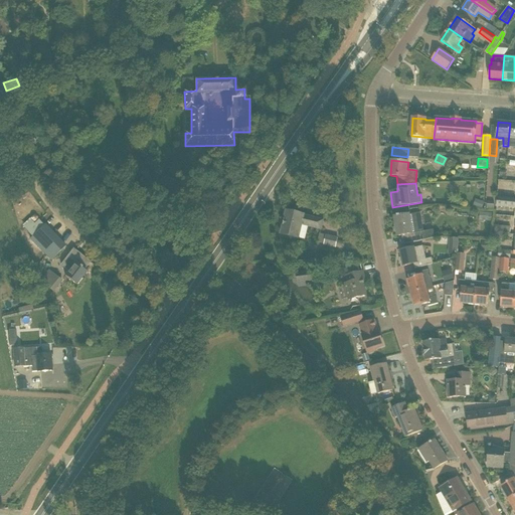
[(496,206),(514,208),(514,204),(514,198),(498,196),(497,196),(496,206)]
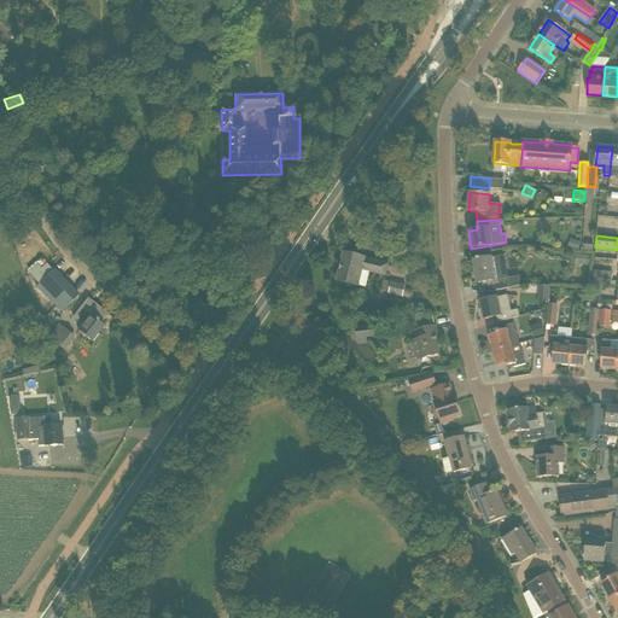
[(359,286),(362,270),(385,275),(389,264),(344,252),(337,281),(359,286)]
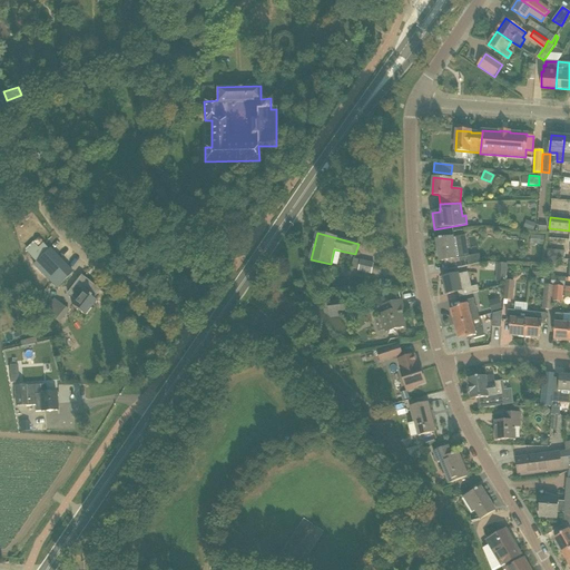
[(543,245),(544,236),(531,235),(530,244),(543,245)]
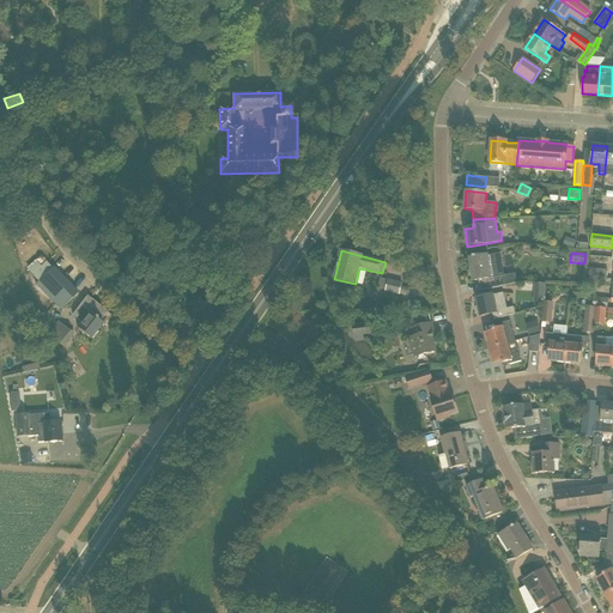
[(473,258),(469,259),(473,281),(479,280),(480,291),(505,286),(504,277),(504,275),(499,277),(496,254),(477,258),(475,255),(473,256),(473,258)]
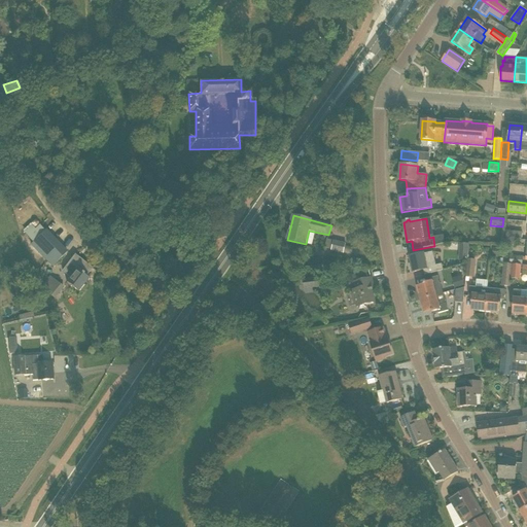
[(45,230),(44,231),(31,244),(53,267),(67,252),(45,230)]
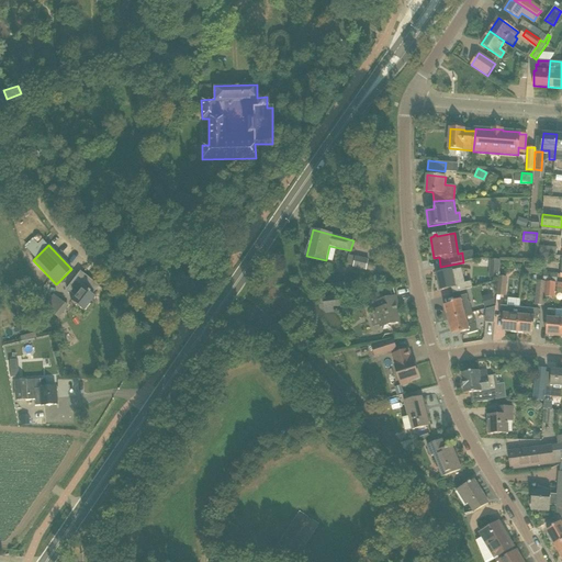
[(369,260),(356,257),(353,267),(367,270),(369,260)]
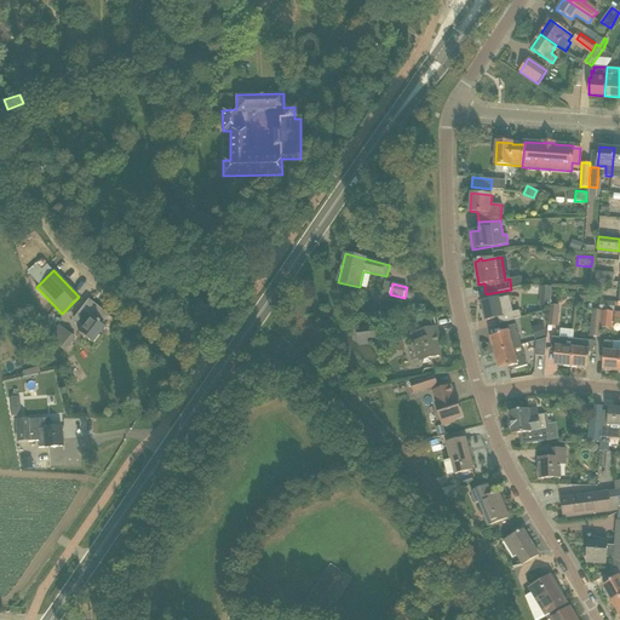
[(551,304),(551,285),(540,285),(541,304),(551,304)]
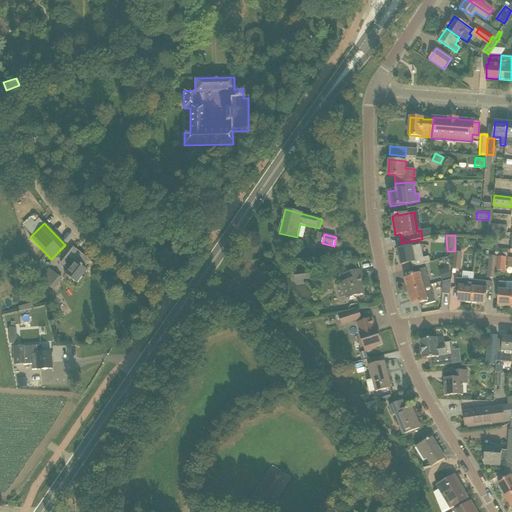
[(487,241),(479,240),(478,249),(486,249),(487,241)]
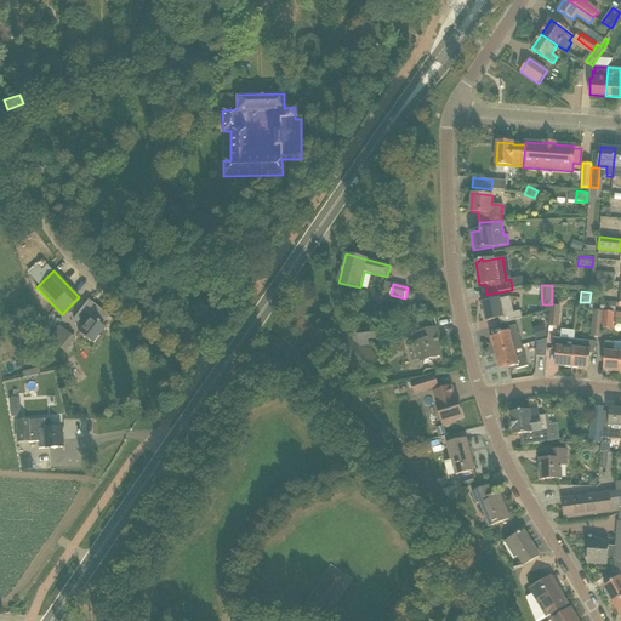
[(499,298),(483,302),(484,311),(482,312),(484,320),(486,319),(486,322),(499,318),(501,325),(522,319),(520,312),(513,313),(510,297),(499,300),(499,298)]
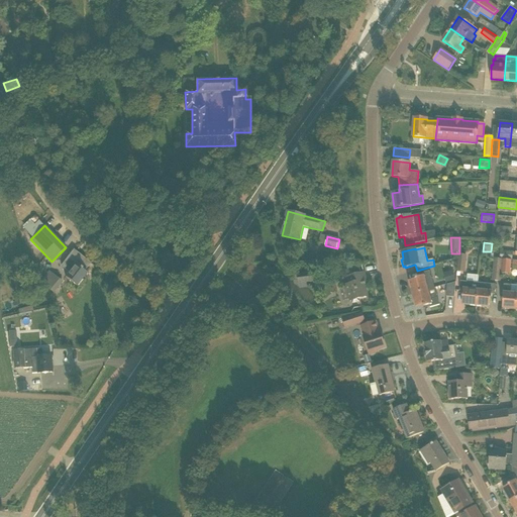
[(513,251),(501,250),(500,257),(512,259),(513,251)]
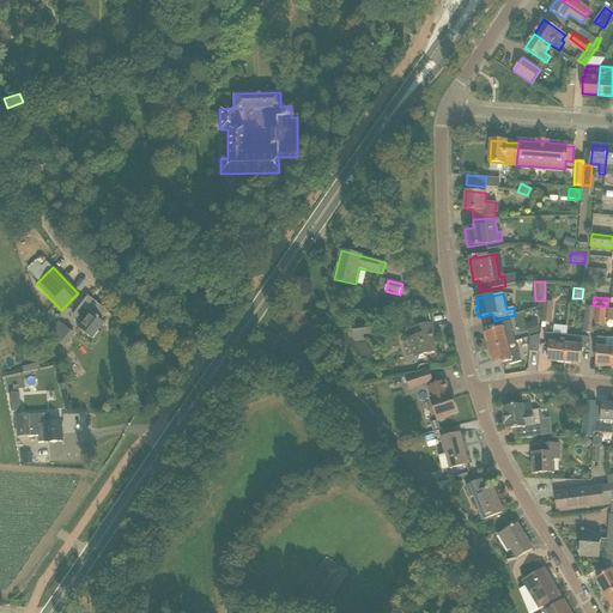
[(552,321),(553,301),(544,301),(542,321),(552,321)]
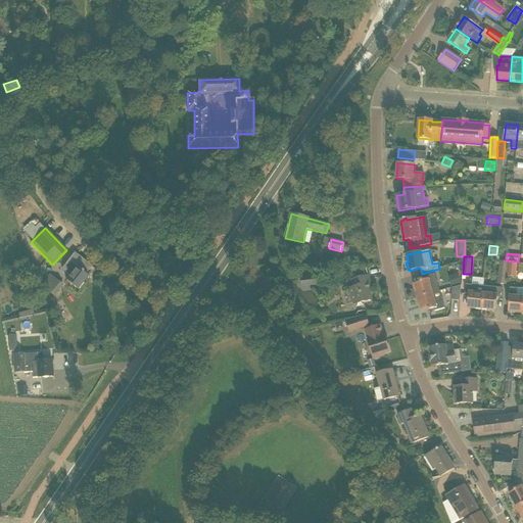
[(77,267),(68,260),(63,267),(66,269),(72,273),(66,280),(78,289),(88,277),(83,273),(84,272),(77,267)]
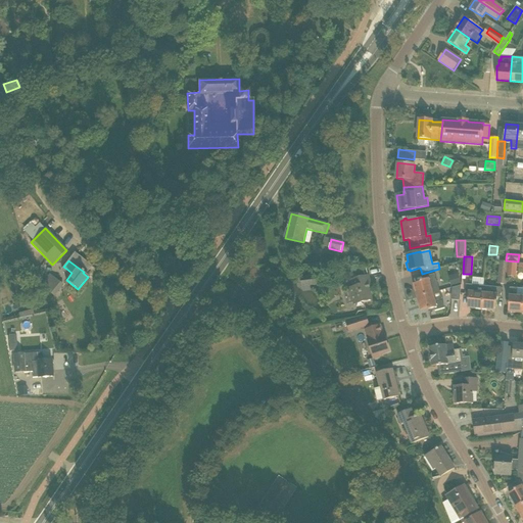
[(501,262),(498,283),(507,284),(508,275),(509,263),(501,262)]
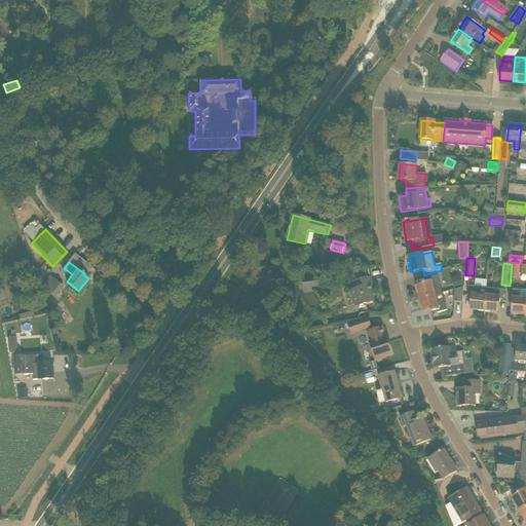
[(512,264),(511,276),(519,277),(521,265),(512,264)]
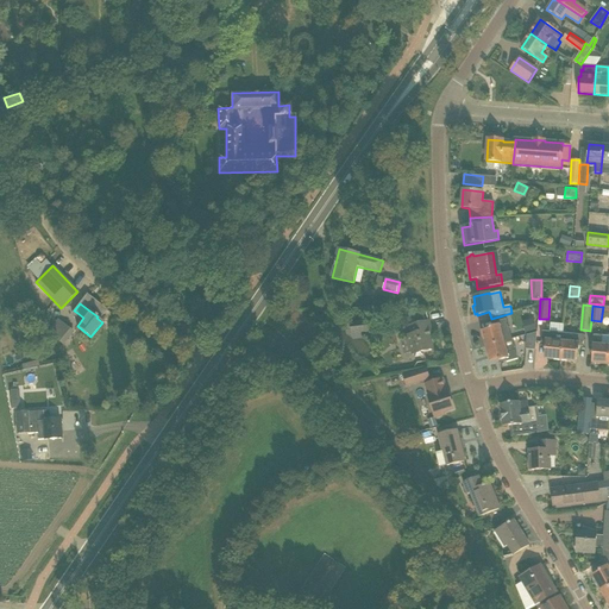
[(525,332),(537,331),(535,318),(523,320),(525,332)]
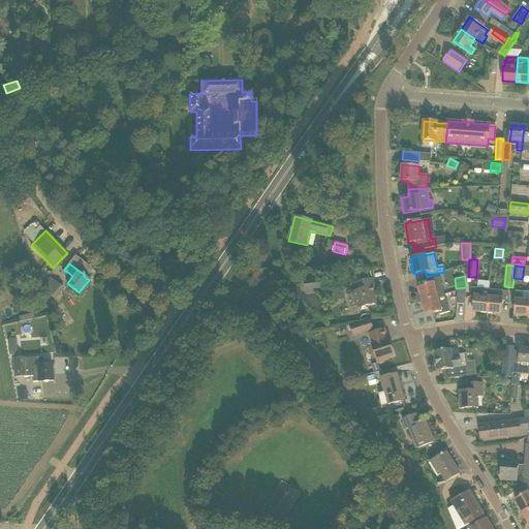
[(418,287),(422,301),(445,294),(442,284),(440,277),(431,280),(431,282),(425,284),(426,286),(418,287)]
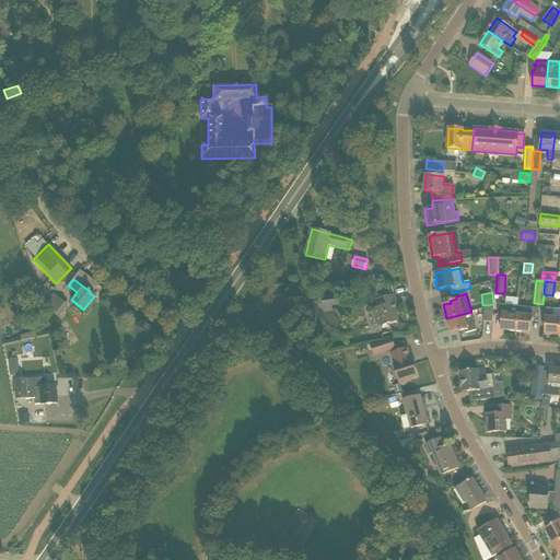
[(322,296),(323,304),(330,303),(330,306),(340,305),(338,294),(322,296)]
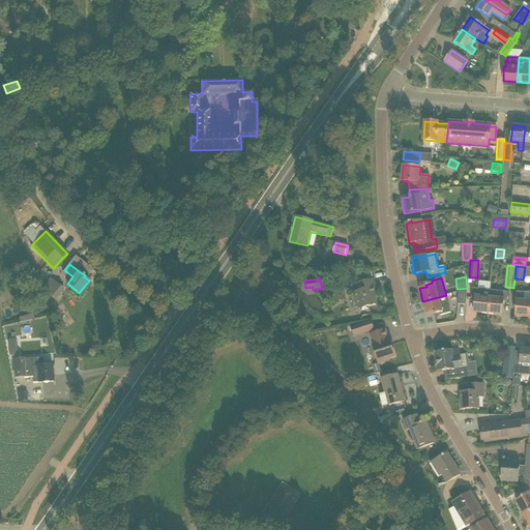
[(360,312),(361,311),(369,310),(367,306),(377,304),(374,291),(376,290),(374,280),(354,285),(356,293),(355,293),(360,312)]
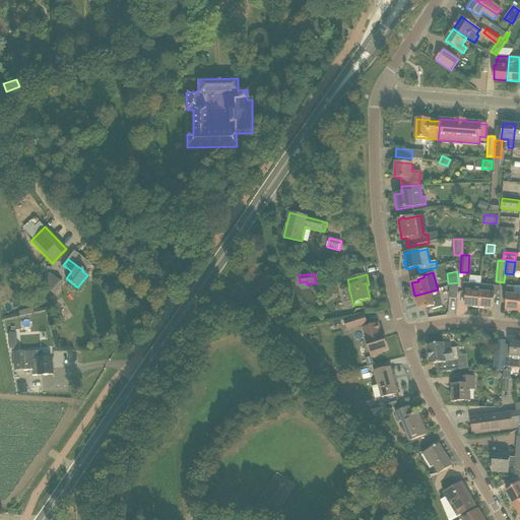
[(51,293),(60,281),(53,275),(45,285),(44,286),(51,293)]
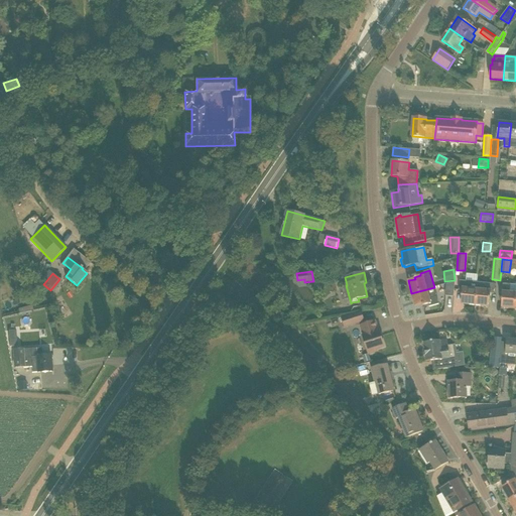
[(477,282),(460,280),(459,290),(462,290),(461,296),(463,297),(462,304),(475,305),(477,282)]
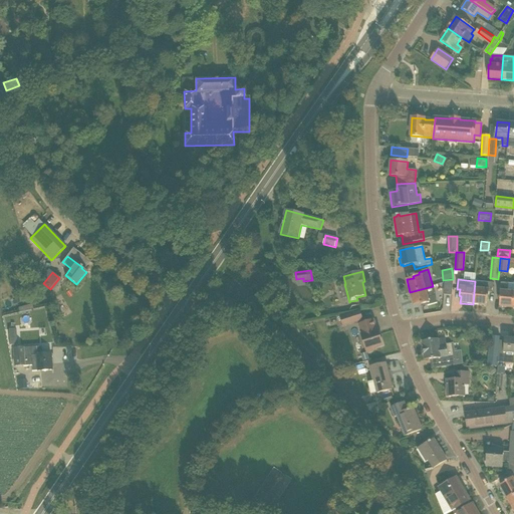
[(452,294),(453,280),(445,282),(444,294),(452,294)]
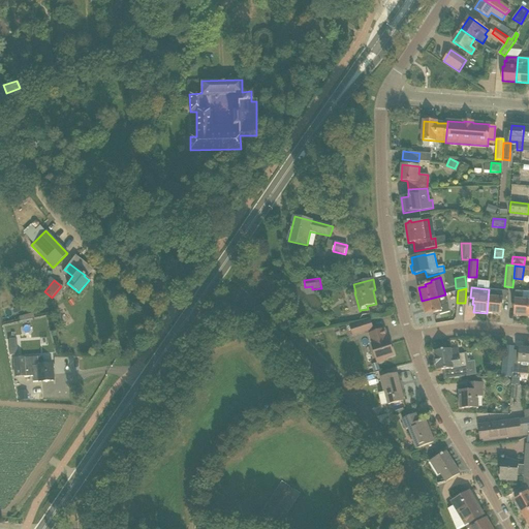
[(507,291),(489,289),(487,313),(500,314),(501,307),(502,307),(503,301),(506,301),(507,291)]
